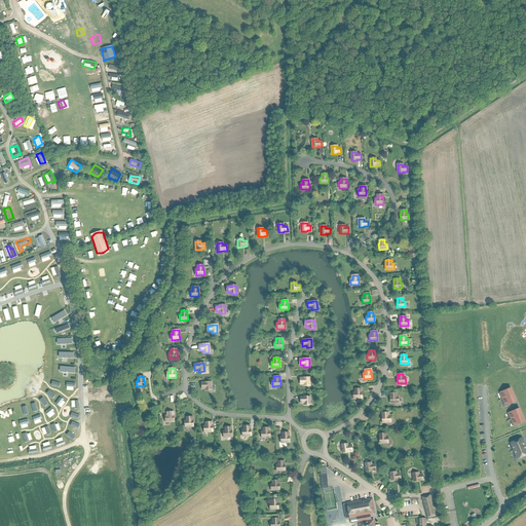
[(309,385),(309,377),(304,377),(304,378),(300,378),(300,384),(304,384),(304,386),(309,385)]
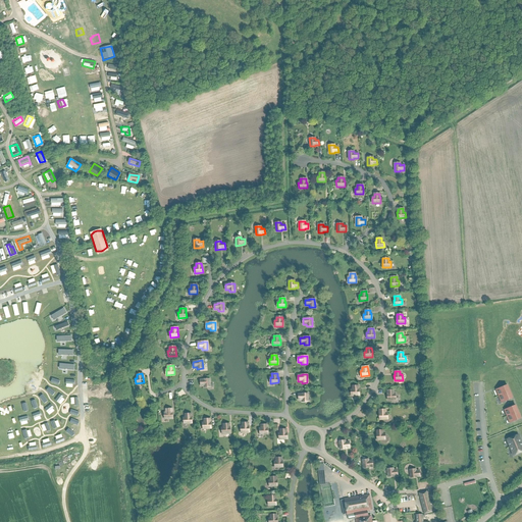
[(204,380),(200,380),(200,385),(204,385),(204,387),(210,387),(209,379),(204,379),(204,380)]
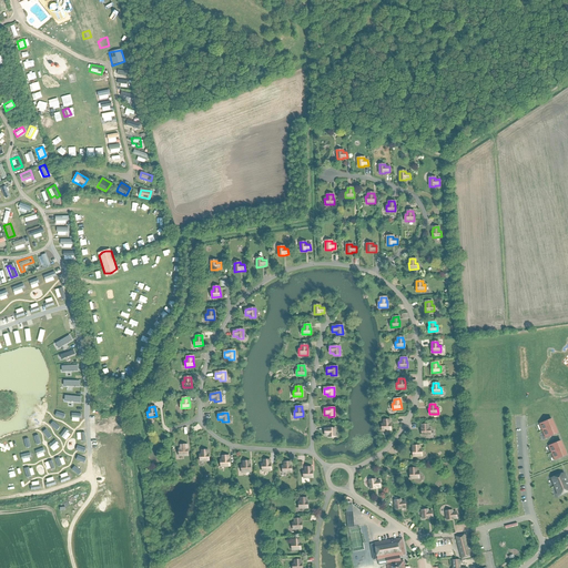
[(382,425),(382,430),(391,429),(391,424),(389,424),(389,419),(384,421),(384,424),(382,425)]
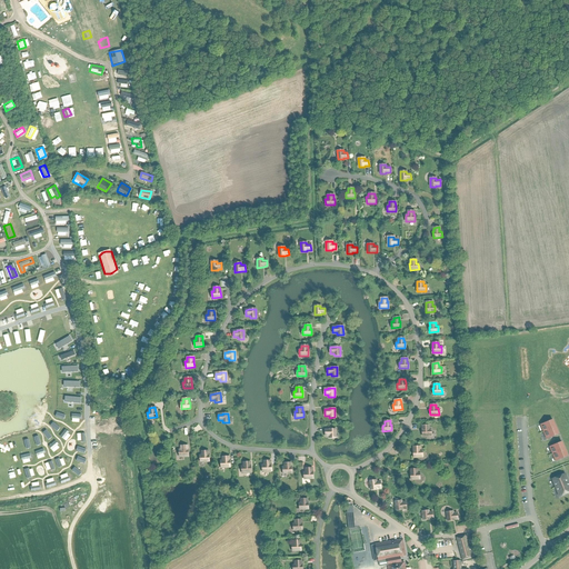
[(552,420),(548,421),(545,423),(545,422),(540,425),(547,439),(550,437),(555,436),(558,433),(552,420)]
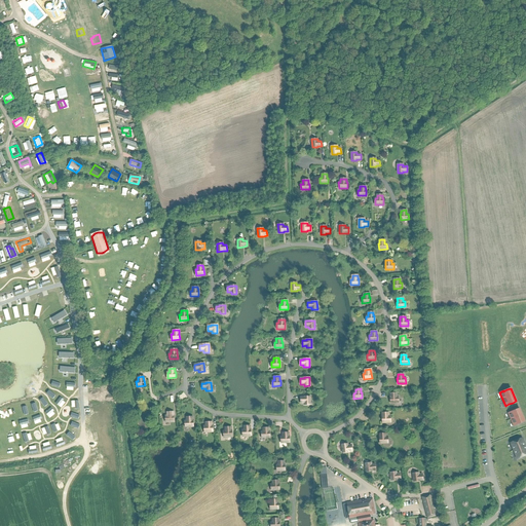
[(396,393),(390,393),(390,398),(390,403),(399,403),(399,397),(397,397),(396,393)]
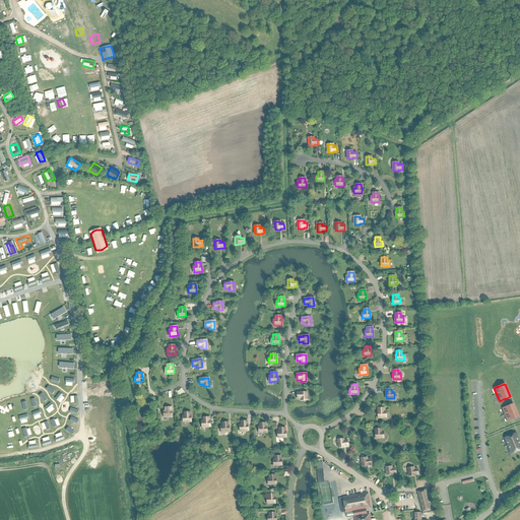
[(307,400),(307,392),(301,392),(301,393),(297,393),(297,398),(301,398),(301,400),(307,400)]
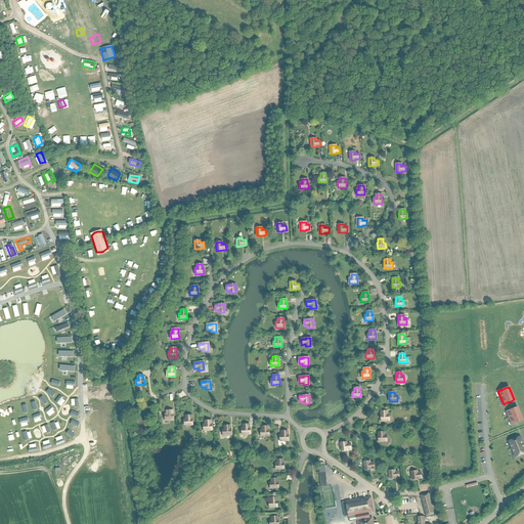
[(510,409),(506,411),(512,425),(515,423),(519,421),(519,422),(522,420),(517,406),(514,408),(510,410),(510,409)]
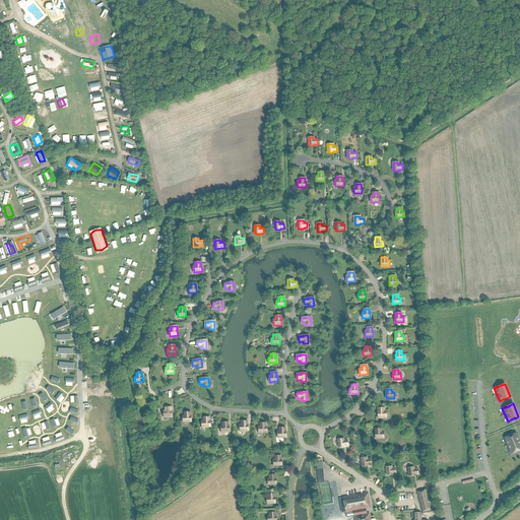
[(171,411),(171,407),(166,407),(166,411),(164,411),(164,416),(172,416),(172,411),(171,411)]
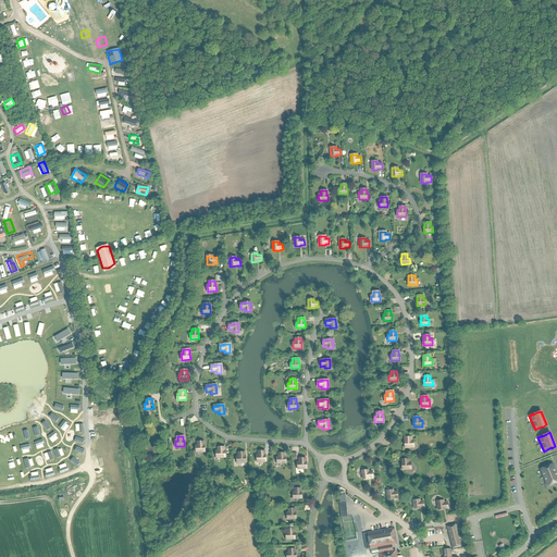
[(410,437),(405,437),(405,442),(405,447),(413,447),(413,441),(411,441),(410,437)]
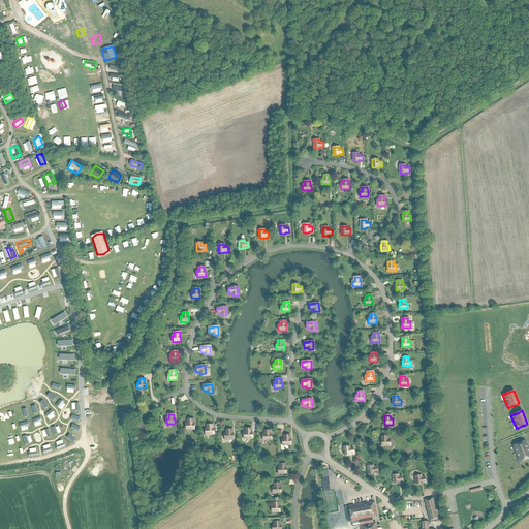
[(194,429),(194,423),(193,423),(193,419),(188,419),(188,424),(186,424),(186,429),(194,429)]
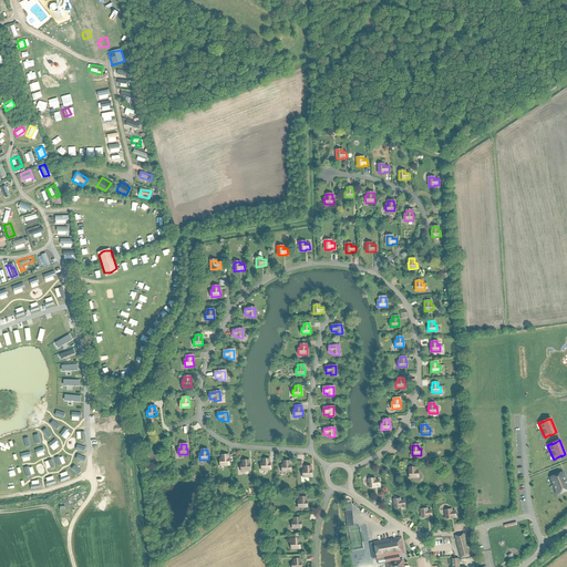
[(229,465),(229,459),(228,459),(228,455),(222,455),(223,460),(220,460),(220,465),(229,465)]
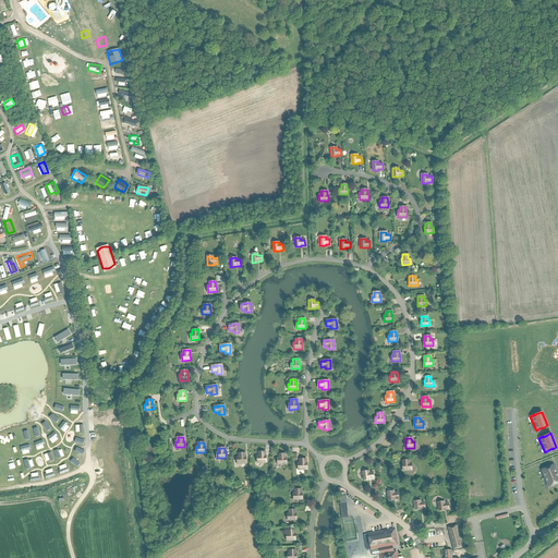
[(266,462),(266,456),(265,456),(265,452),(259,452),(259,457),(257,457),(257,462),(266,462)]
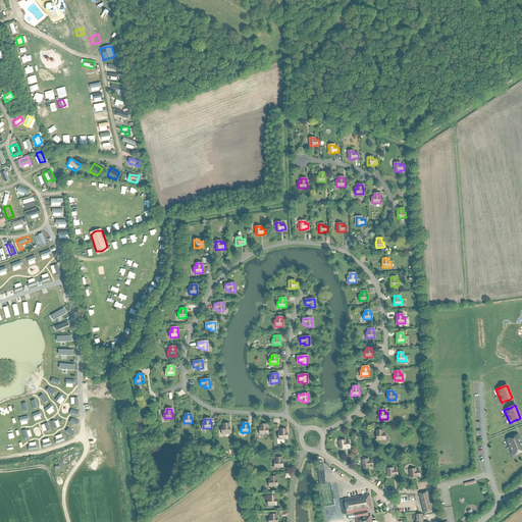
[(230,433),(229,427),(228,424),(223,424),(223,428),(221,428),(222,433),(230,433)]
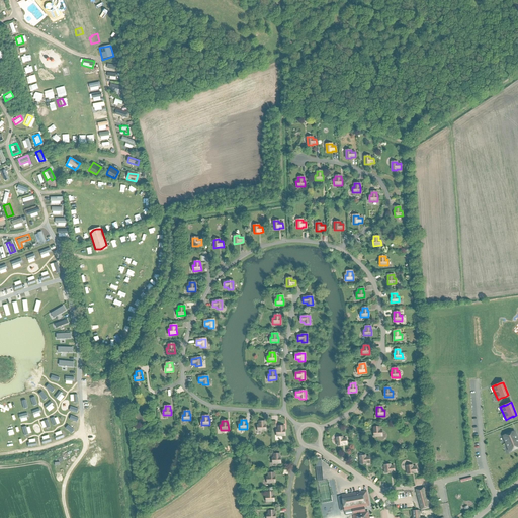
[(266,430),(265,425),(264,421),(259,422),(259,425),(257,425),(258,431),(266,430)]
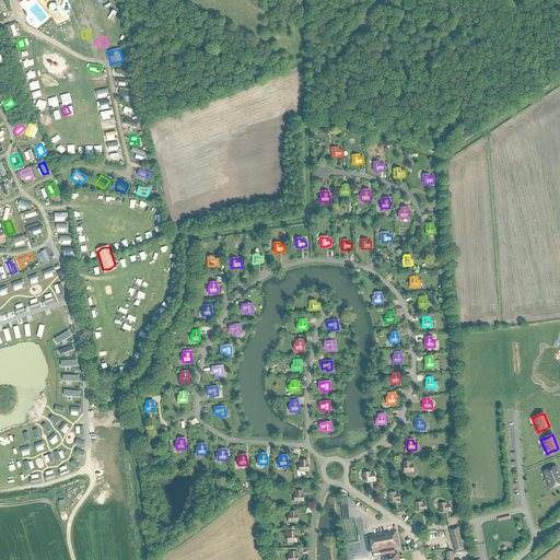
[(299,471),(307,470),(307,465),(306,461),(301,461),(301,465),(299,465),(299,471)]
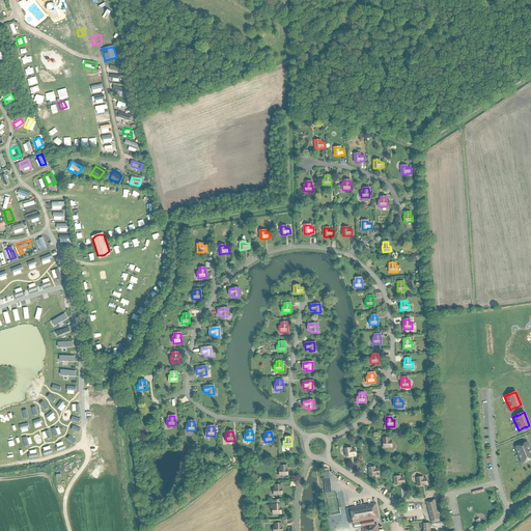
[(384,442),(383,442),(383,447),(391,447),(391,441),(389,442),(389,438),(384,438),(384,442)]
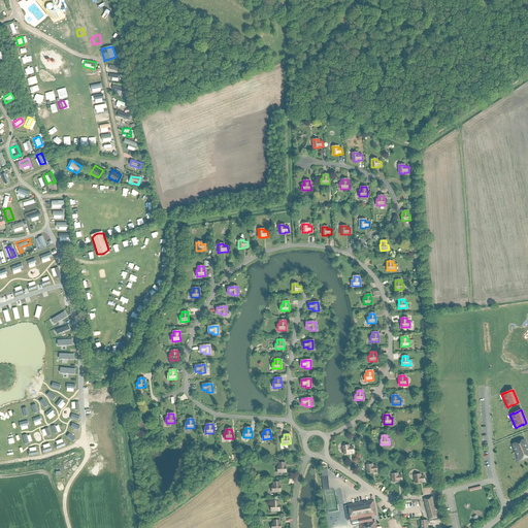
[(527,450),(524,439),(512,444),(519,461),(527,456),(527,450)]
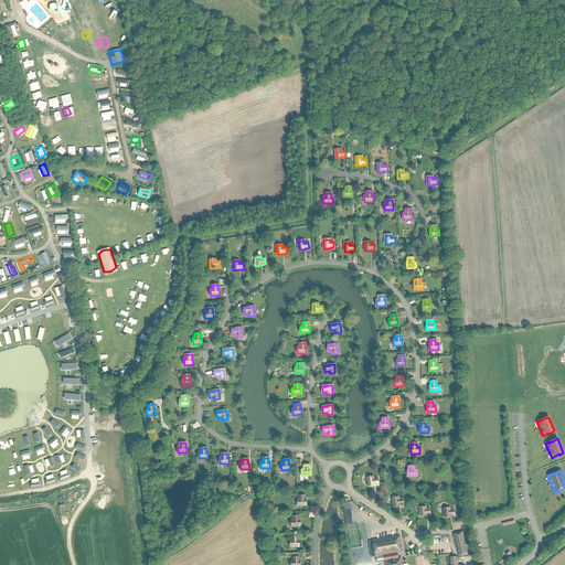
[(373,477),(368,478),(369,487),(374,486),(374,484),(379,484),(377,479),(373,479),(373,477)]
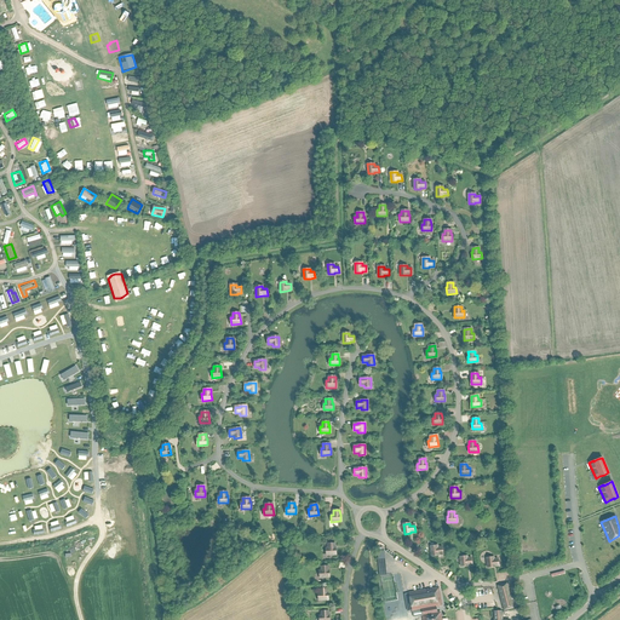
[(326,555),(336,555),(336,547),(334,547),(334,544),(328,544),(328,549),(326,549),(326,555)]
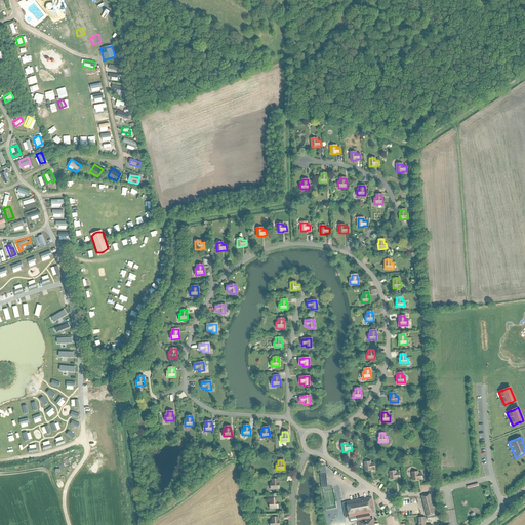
[(370,461),(364,462),(365,471),(371,470),(374,469),(374,463),(370,463),(370,461)]
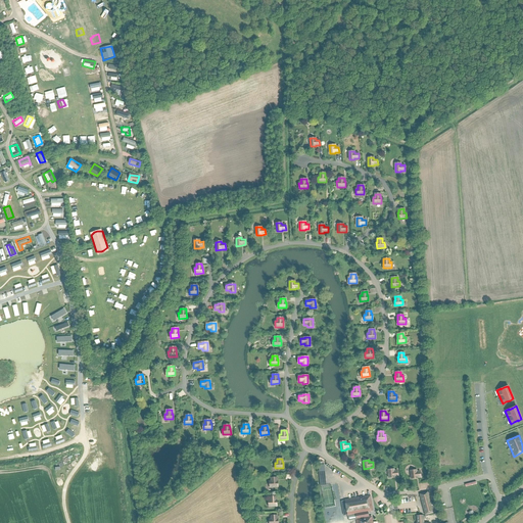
[(393,469),(388,470),(389,478),(394,477),(398,476),(397,471),(393,471),(393,469)]
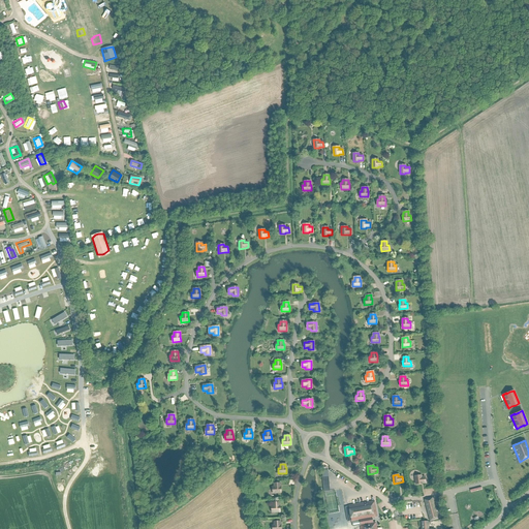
[(421,475),(415,476),(416,485),(422,484),(422,483),(426,483),(425,477),(421,477),(421,475)]
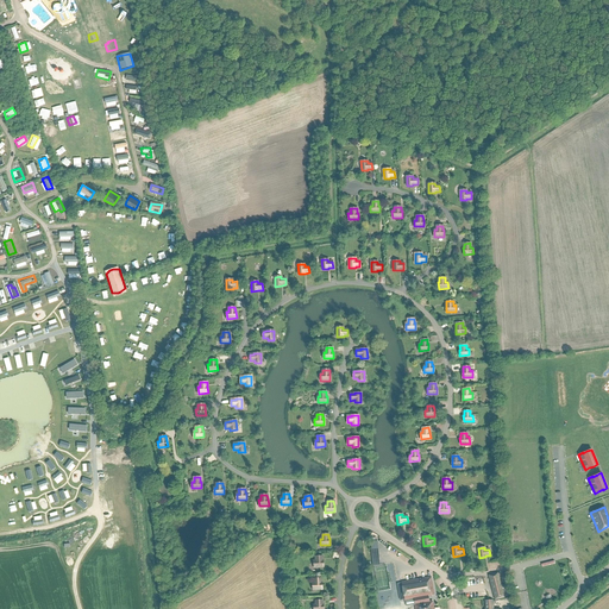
[(322,556),(315,557),(315,560),(313,562),(314,567),(324,566),(322,560),(322,556)]
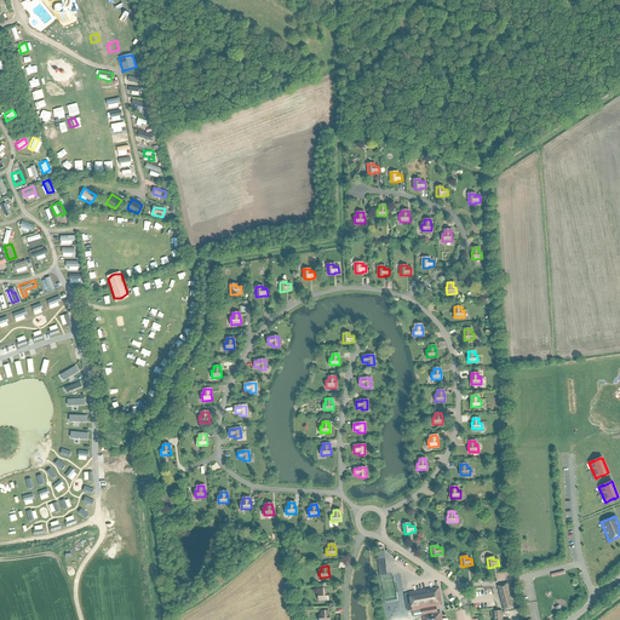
[(506,584),(498,586),(504,609),(512,608),(512,607),(517,606),(515,596),(510,597),(506,584)]
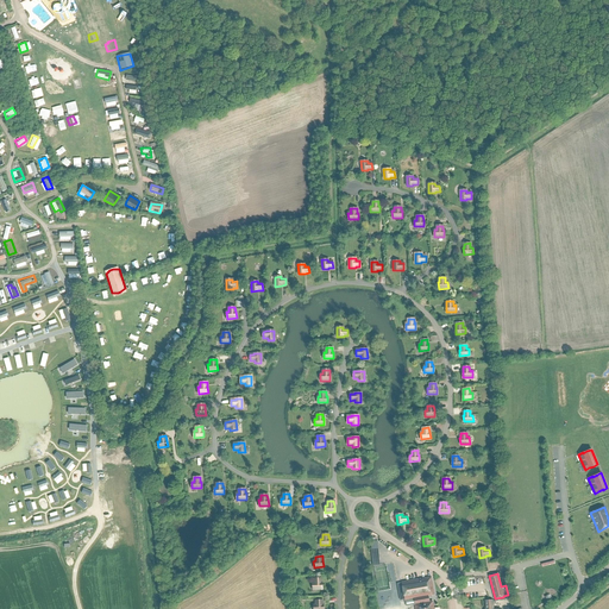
[(433,608),(432,601),(429,602),(428,596),(434,595),(431,577),(401,582),(405,601),(406,600),(406,606),(414,604),(415,608),(433,608)]
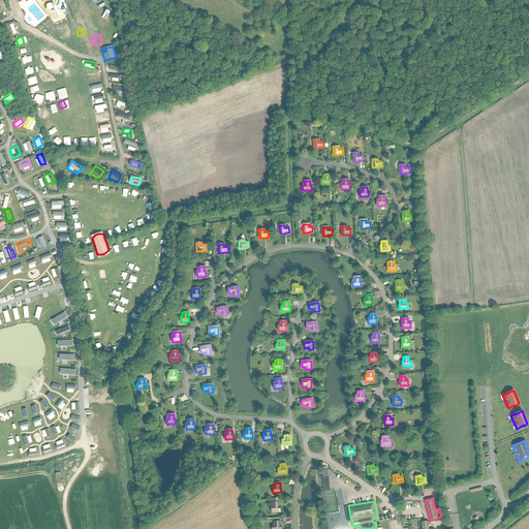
[(272,506),(272,511),(280,511),(280,506),(279,506),(279,502),(273,502),(274,506),(272,506)]
